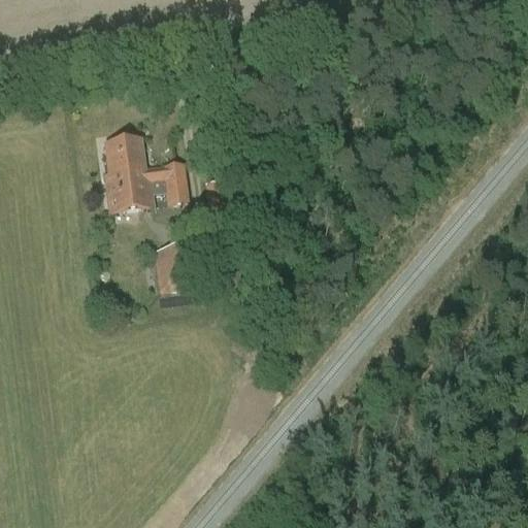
[(104,180),(106,198),(119,197),(116,180),(144,176),(144,174),(141,145),(104,150),(108,178),(104,180)]
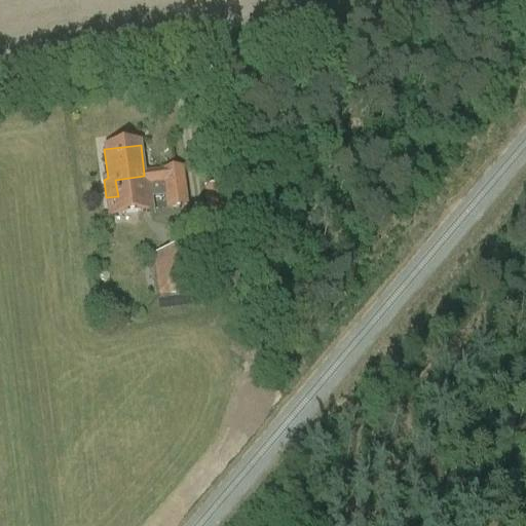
[(182,168),(144,174),(144,176),(147,176),(153,212),(150,187),(164,185),(166,211),(187,208),(182,168)]
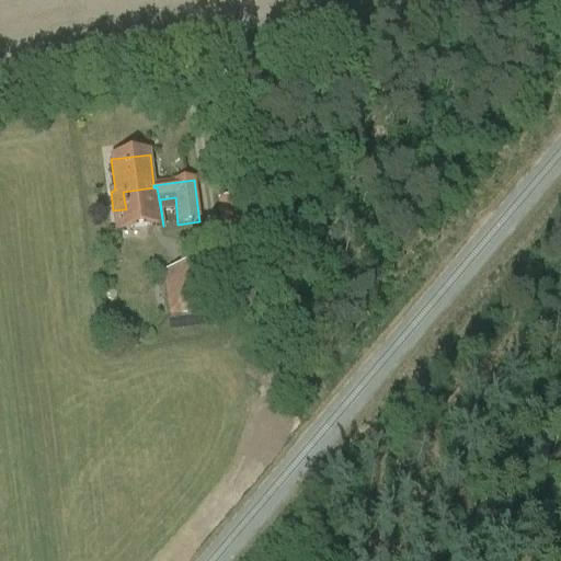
[(126,209),(113,210),(115,231),(163,226),(157,187),(153,187),(123,192),(126,209)]
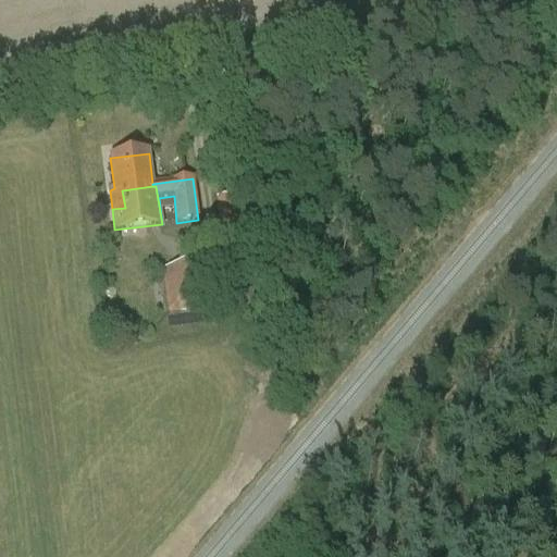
[(252,196),(218,200),(223,251),(258,248),(252,196)]
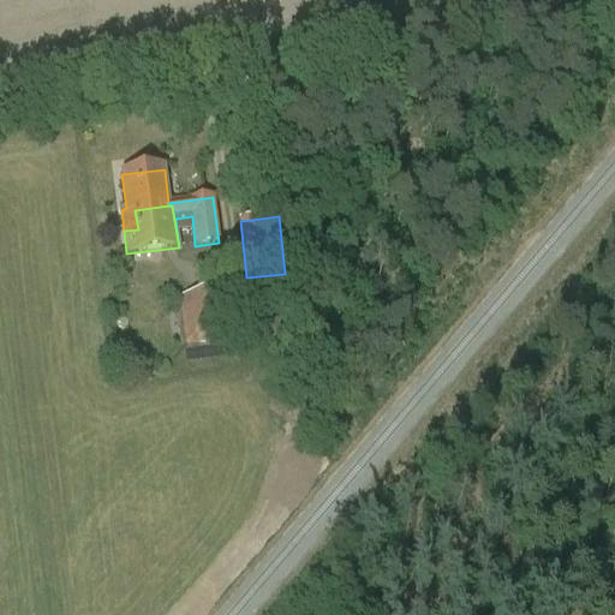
[(238,323),(234,297),(228,297),(227,292),(179,298),(185,348),(234,341),(232,324),(238,323)]
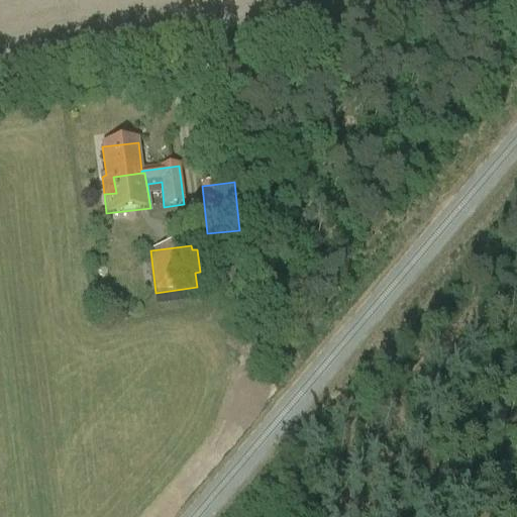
All buildings are outlined.
